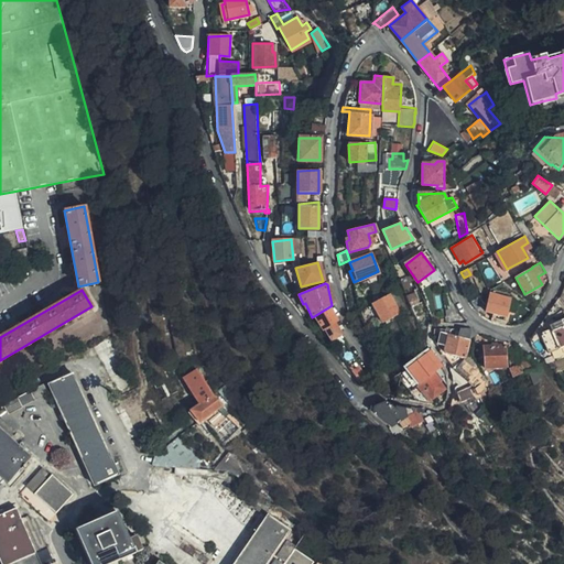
[(505,322),(509,297),(489,293),(485,312),(492,314),(491,318),(505,322)]
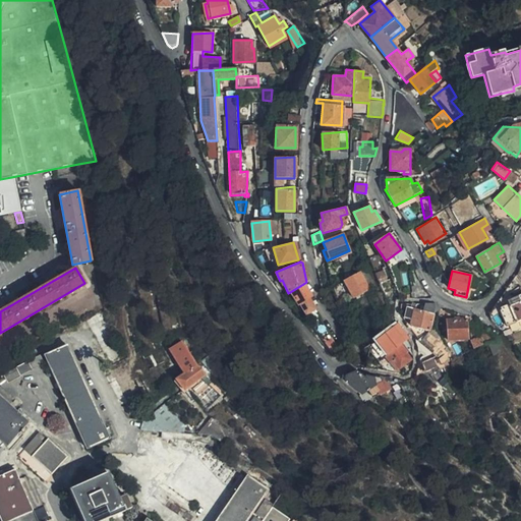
[(367,289),(358,273),(343,281),(352,297),(367,289)]
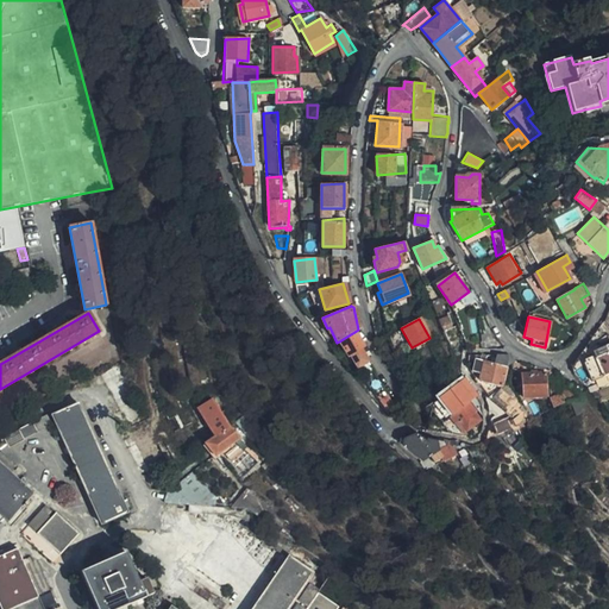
[(573,365),(573,372),(582,364),(591,382),(608,372),(608,336),(602,326),(573,365)]
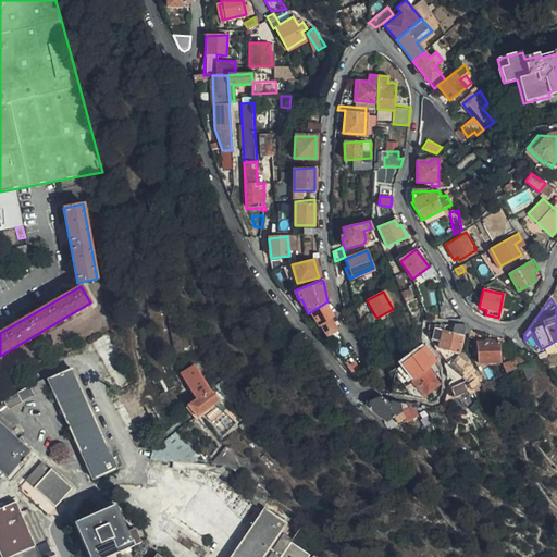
[(324,304),(310,312),(319,324),(320,324),(326,335),(335,330),(327,316),(331,313),(324,304)]
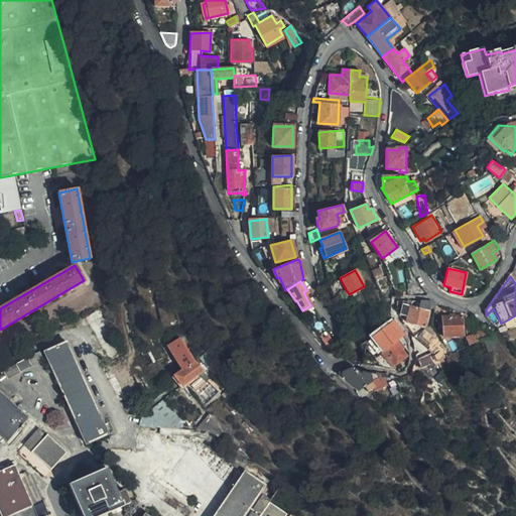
[(429,312),(435,306),(429,300),(420,299),(418,307),(401,304),(398,315),(399,316),(408,318),(407,324),(423,328),(426,312),(429,312)]
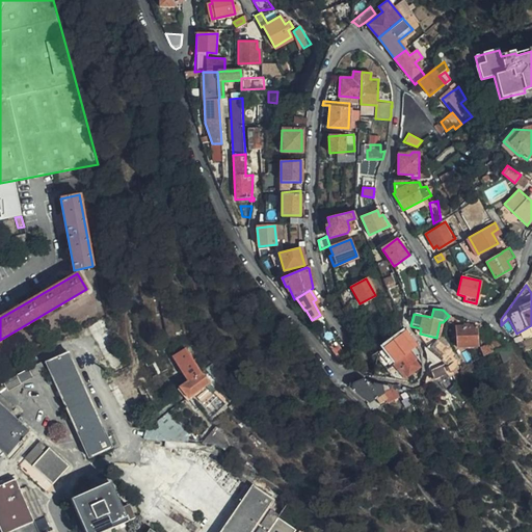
[(477,346),(475,325),(455,327),(456,347),(477,346)]
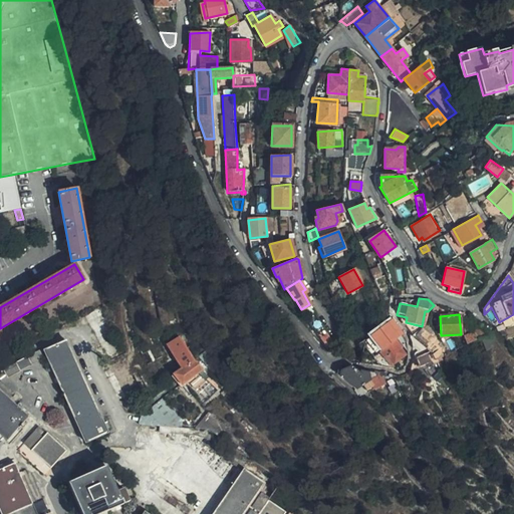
[(392,318),(361,341),(373,356),(404,334),(392,318)]
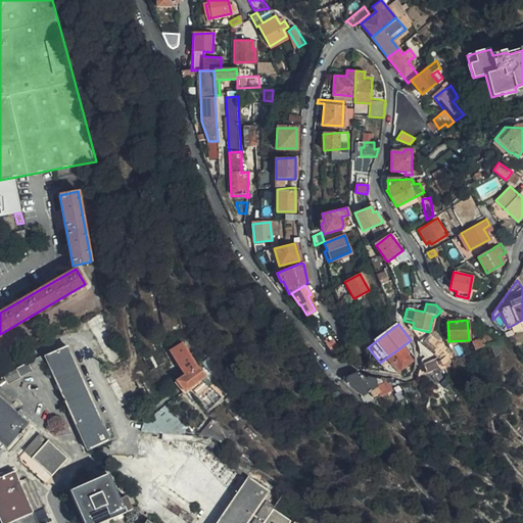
[(435,359),(447,347),(436,328),(417,341),(435,359)]
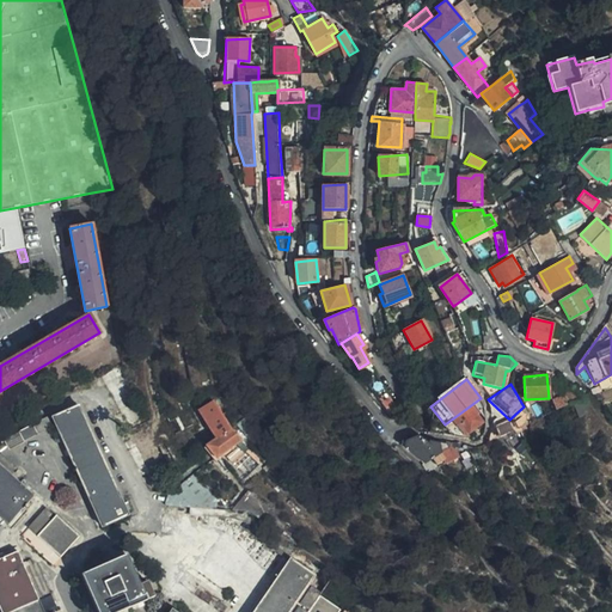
[(574,403),(585,399),(574,387),(565,393),(574,403)]
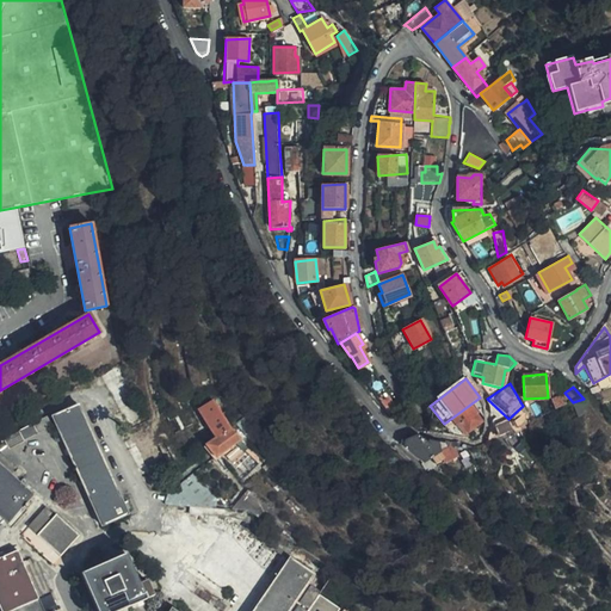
[(565,406),(573,402),(565,393),(554,401),(560,407),(565,406)]
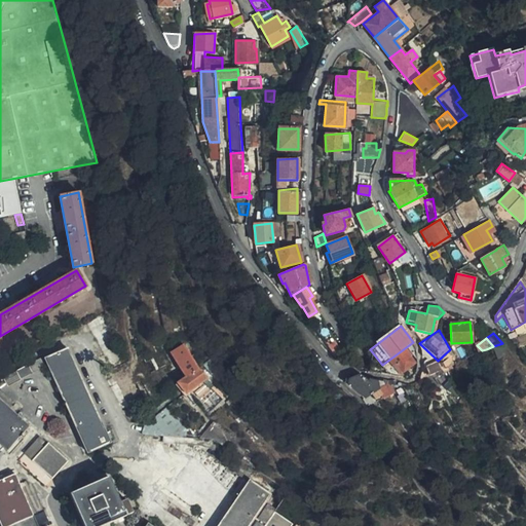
[(342,351),(335,339),(327,347),(335,358),(342,351)]
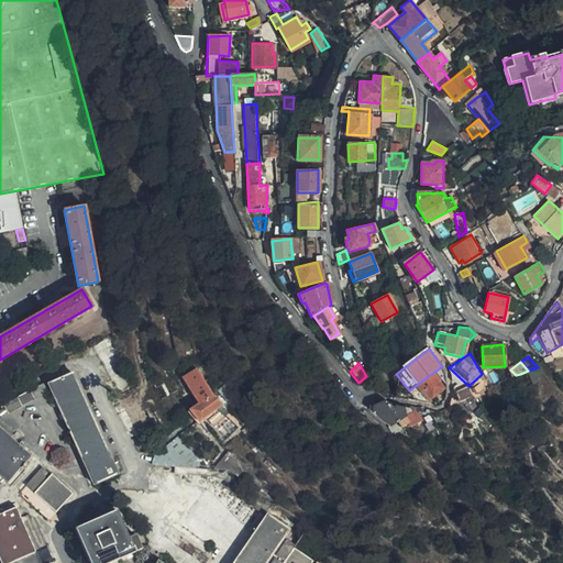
[(440,378),(445,384),(445,383),(442,366),(409,390),(415,398),(422,393),(428,399),(443,388),(438,381),(440,378)]
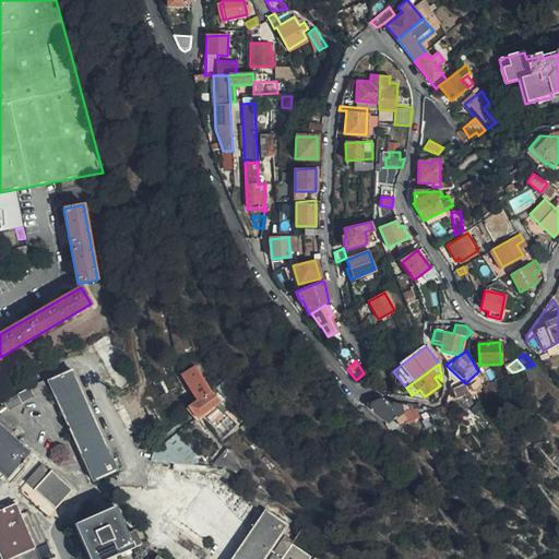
[(198,400),(212,390),(195,365),(180,375),(198,400)]
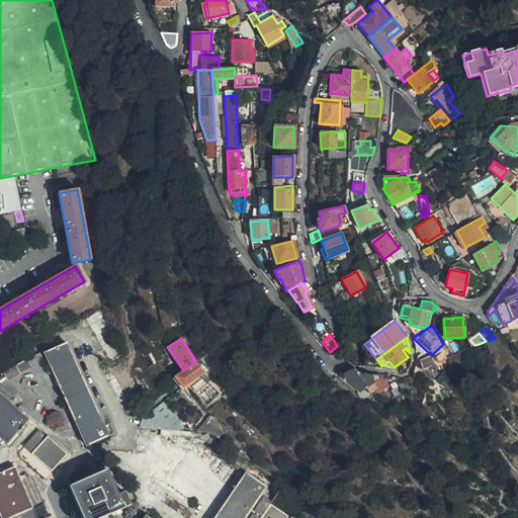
[(104,433),(69,343),(49,351),(84,441),(104,433)]
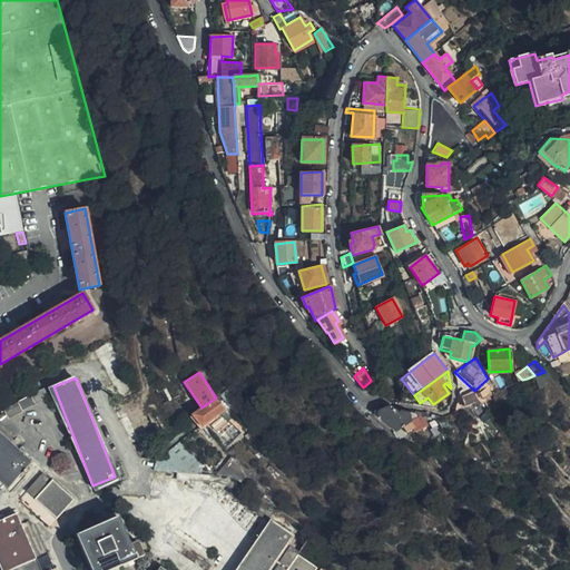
[(46,387),(19,402),(23,411),(50,397),(46,387)]
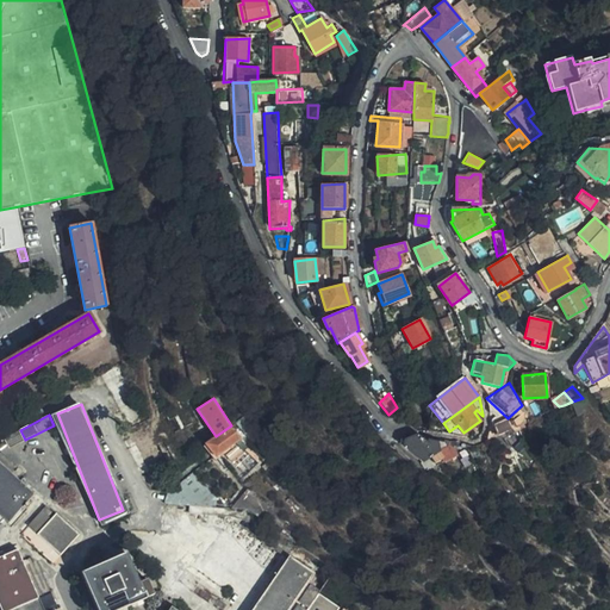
[(206,443),(215,455),(240,437),(231,425),(216,436),(206,443)]
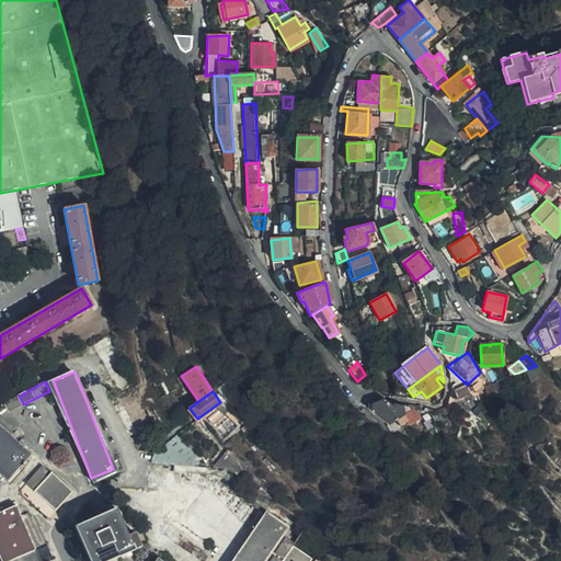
[(23,404),(19,396),(6,403),(10,411),(23,404)]
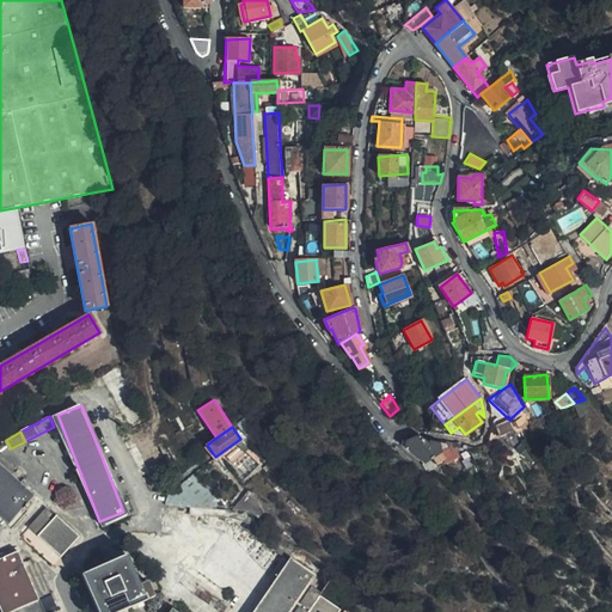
[(444,463),(456,457),(446,444),(428,441),(423,435),(405,442),(403,446),(422,461),(438,453),(444,463)]
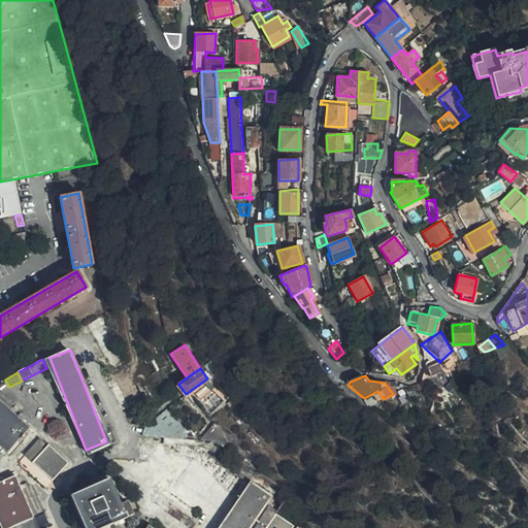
[(29,427),(0,400),(0,444),(7,452),(29,427)]
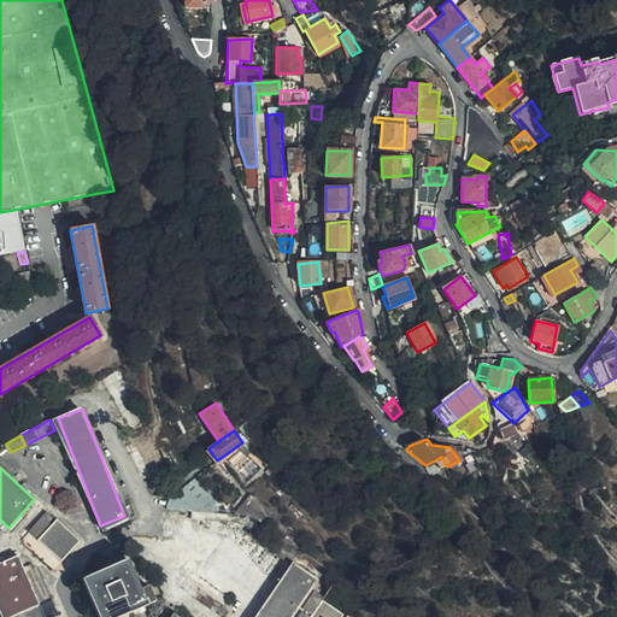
[(81,541),(57,519),(39,541),(62,562),(81,541)]
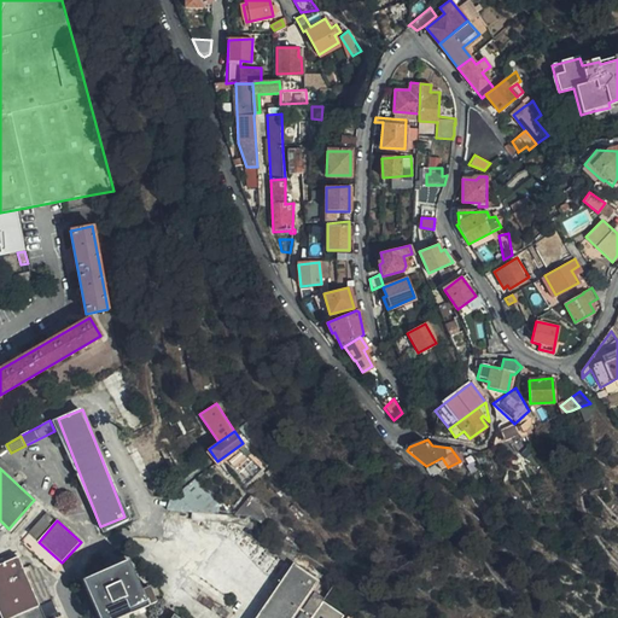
[(44,617),(15,558),(0,564),(0,610),(4,617),(44,617)]
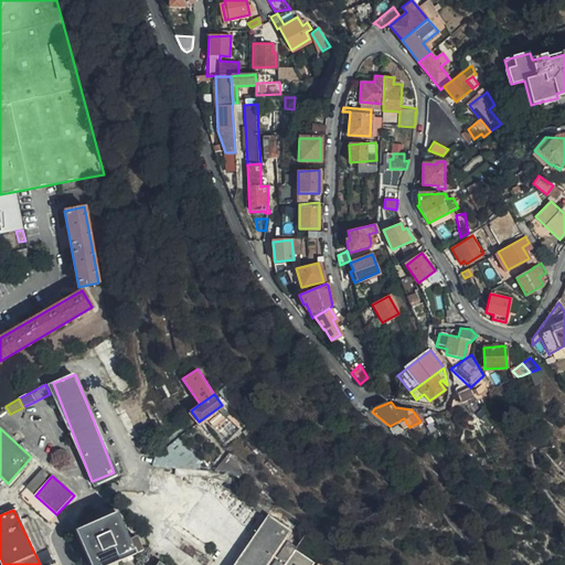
[(112,564),(142,554),(136,537),(129,540),(119,514),(75,532),(88,564),(112,564)]
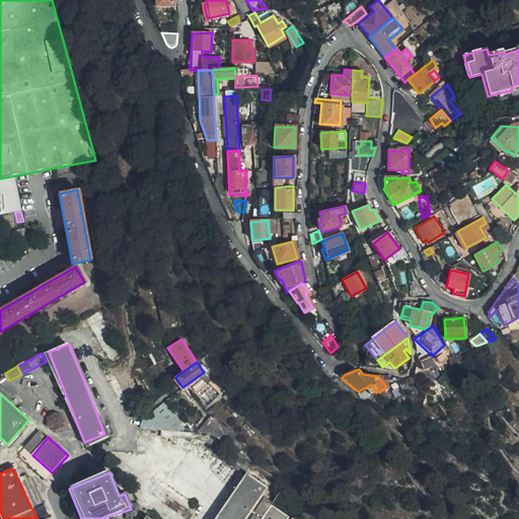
[(245,518),(267,490),(245,475),(215,518),(245,518)]
